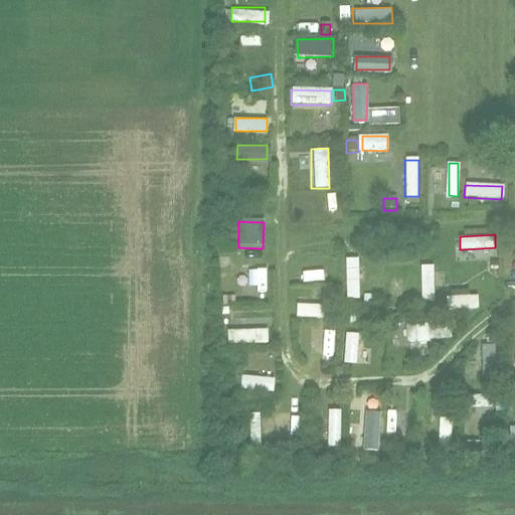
[(348,298),(361,297),(359,256),(346,258),(348,298)]
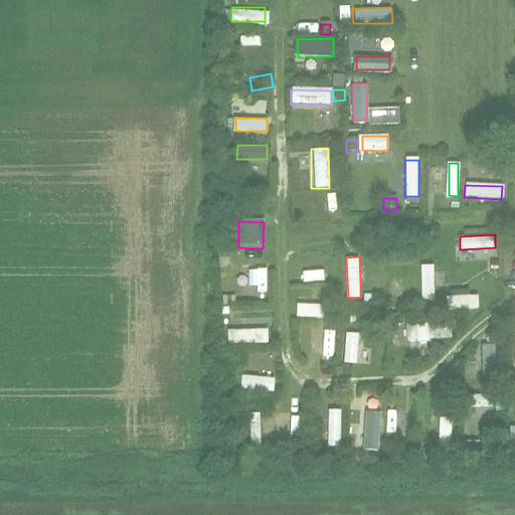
[(276,278),(276,260),(239,260),(238,277),(276,278)]
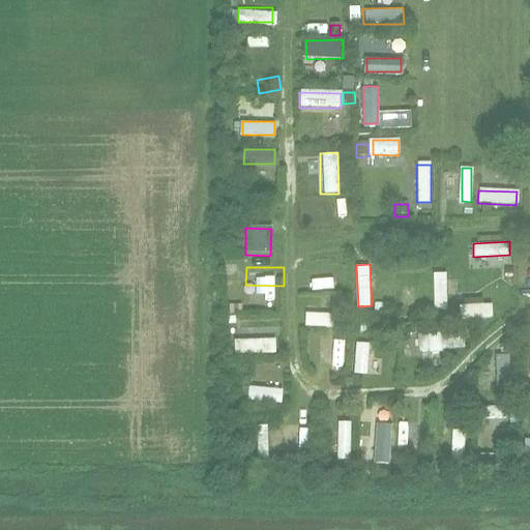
[(513,270),(505,269),(504,277),(512,278),(513,270)]
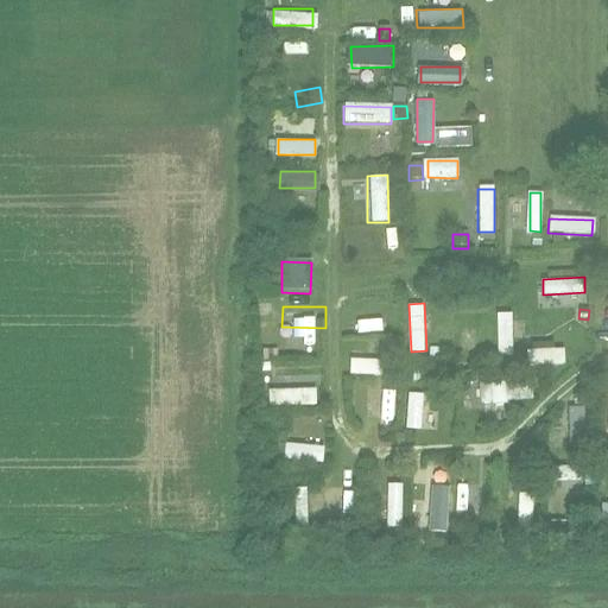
[(500,355),(515,354),(514,312),(498,312),(500,355)]
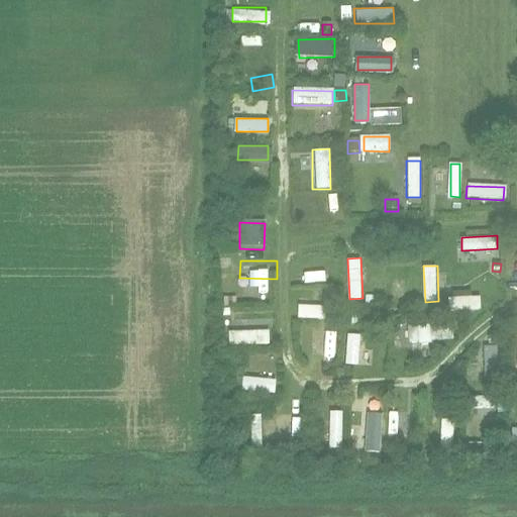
[(325,280),(325,271),(302,272),(302,281),(325,280)]
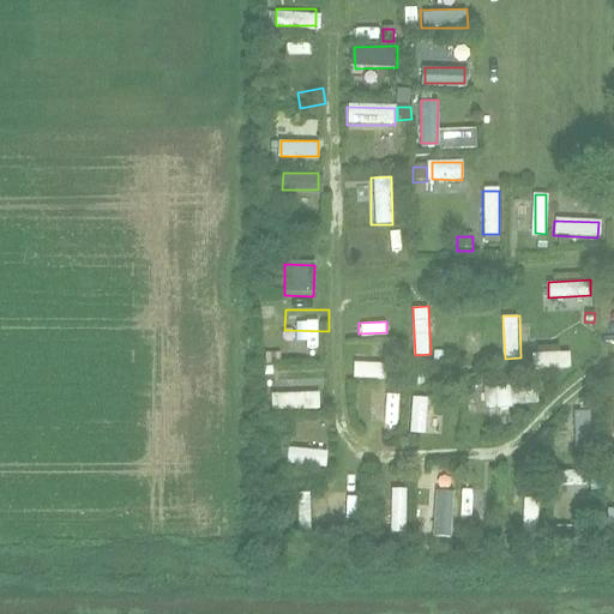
[(570,366),(569,350),(534,353),(534,368),(570,366)]
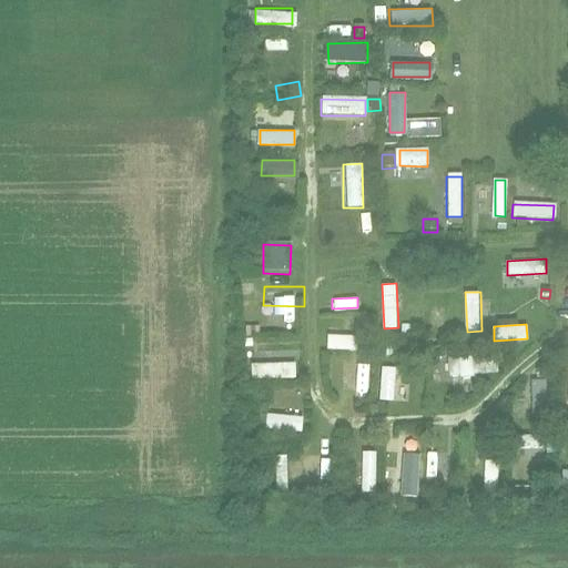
[(259,328),(245,328),(245,338),(259,337),(259,328)]
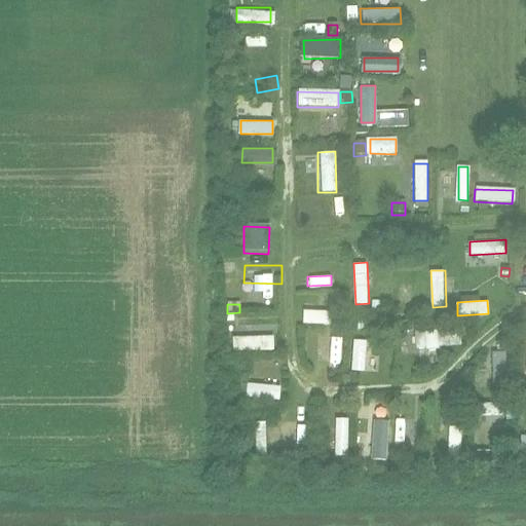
[(329,308),(304,309),(305,323),(329,322),(329,308)]
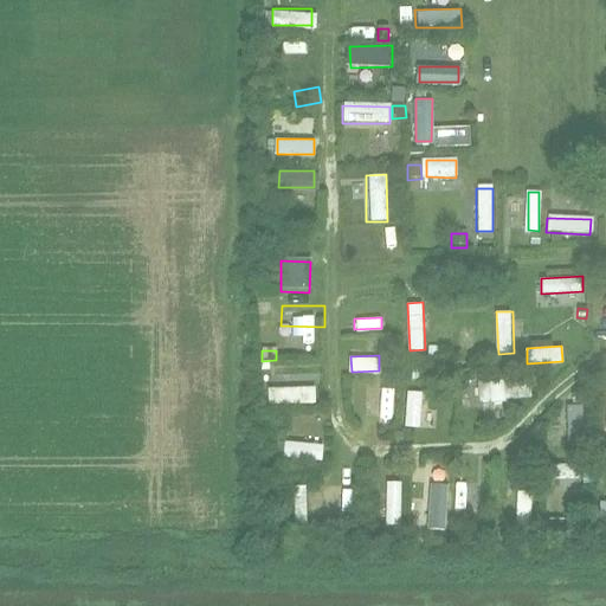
[(418,381),(418,371),(406,372),(407,381),(418,381)]
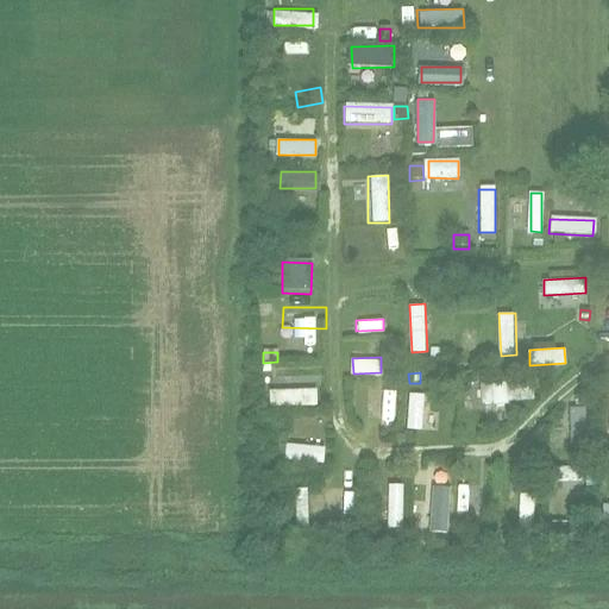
[(490,400),(532,399),(532,384),(490,385),(490,400)]
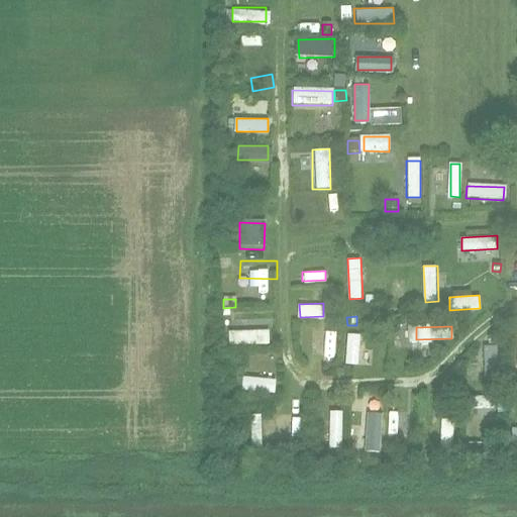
[(268,331),(232,332),(233,345),(268,344),(268,331)]
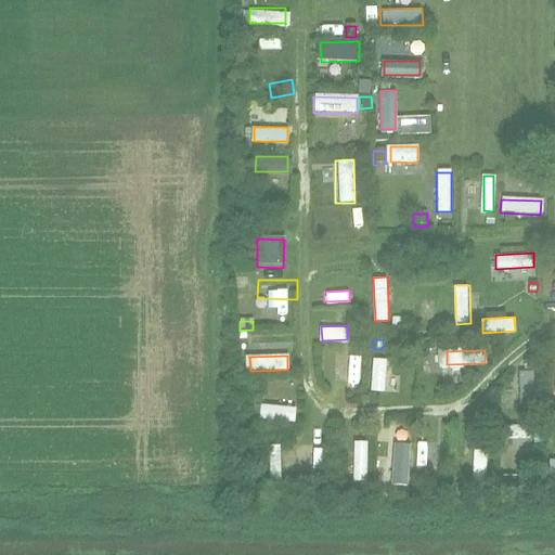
[(388,390),(387,360),(373,360),(374,390),(388,390)]
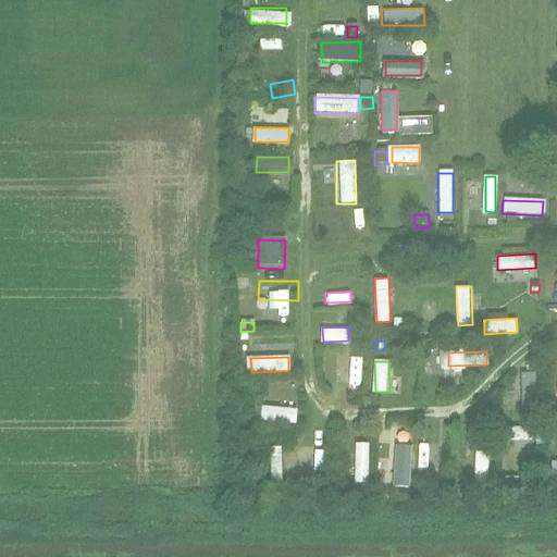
[(534,372),(520,372),(521,409),(535,408),(534,372)]
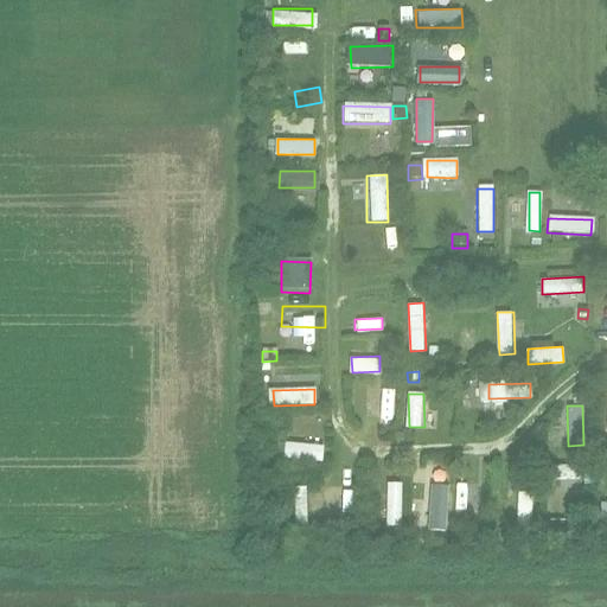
[(320,442),(285,443),(285,459),(321,458),(320,442)]
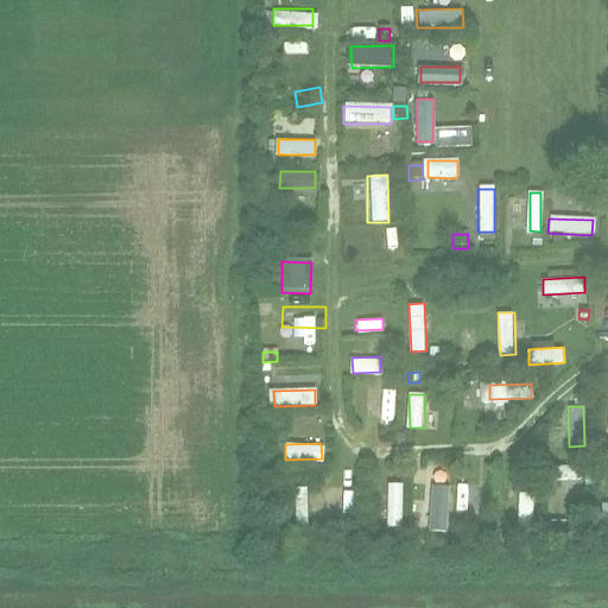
[(583,464),(549,466),(550,479),(583,477),(583,464)]
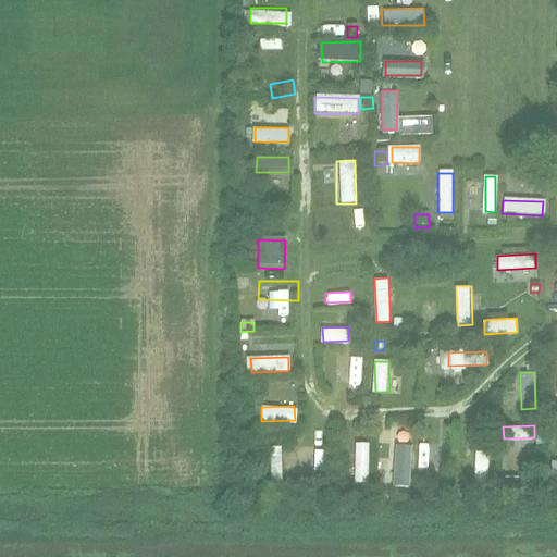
[(366,443),(353,443),(354,482),(367,481),(366,443)]
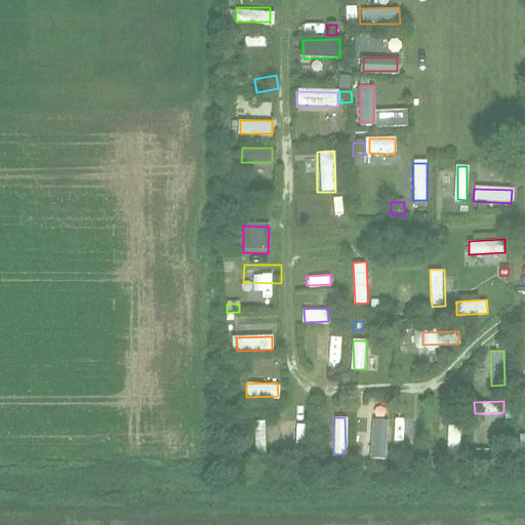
[(385,418),(371,418),(373,456),(386,455),(385,418)]
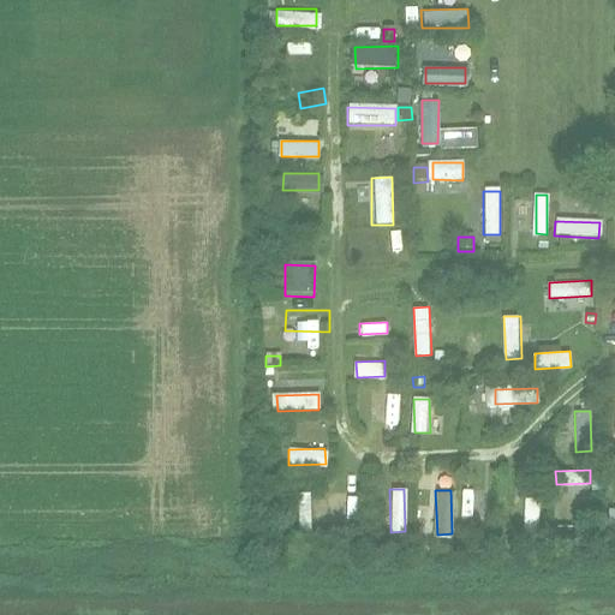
[(365,524),(365,491),(352,491),(352,524),(365,524)]
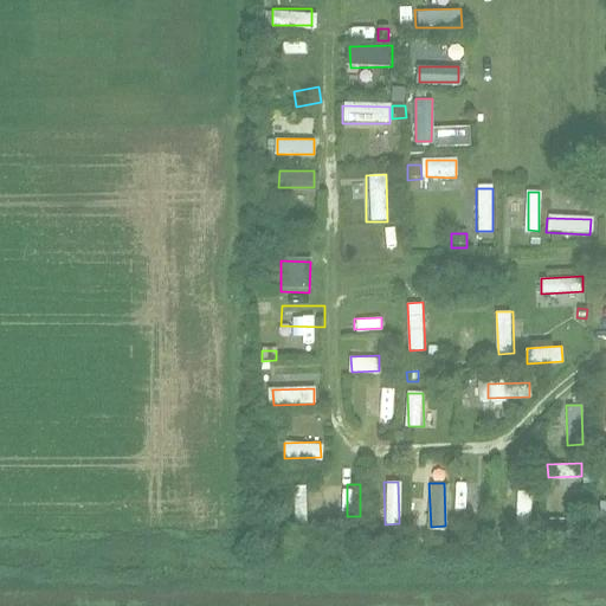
[(307,521),(305,487),(294,487),(295,521),(307,521)]
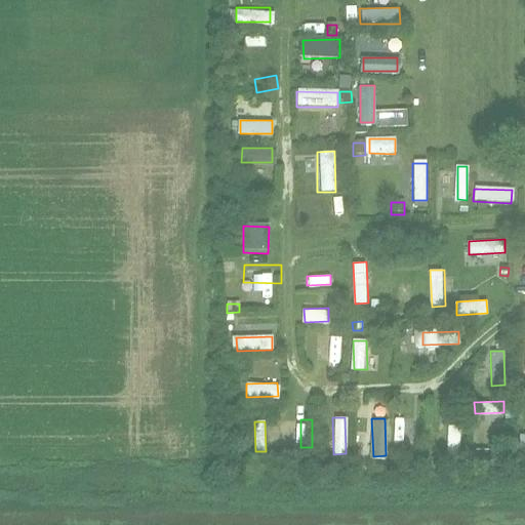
[(460,426),(448,427),(449,454),(461,454),(460,426)]
